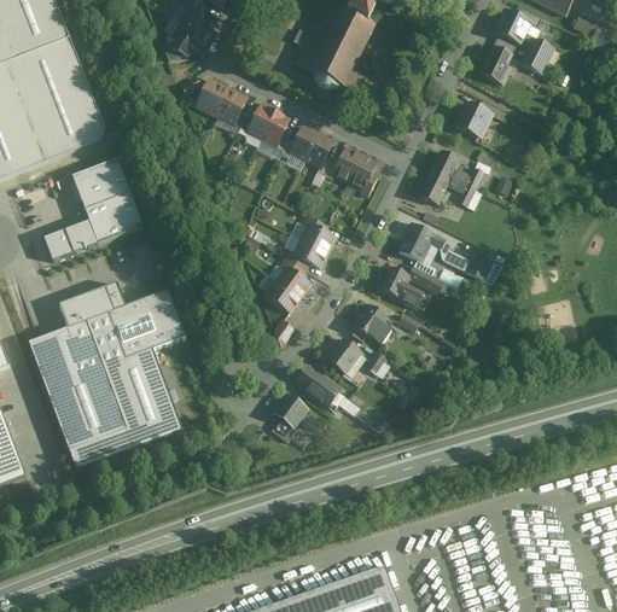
[(0,63),(68,36),(53,0),(0,0),(0,63)]
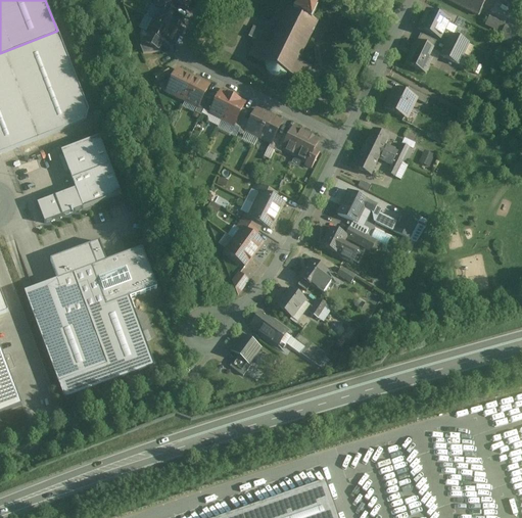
[(158,3),(170,8),(173,3),(167,0),(153,0),(152,1),(158,4),(158,3)]
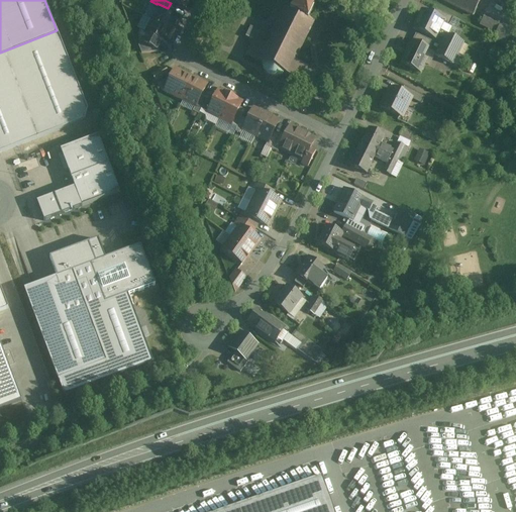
[(244,32),(251,36),(244,50),(262,59),(262,61),(262,63),(262,65),(263,68),(264,70),(266,72),(269,74),(272,74),(276,74),(279,73),(281,71),(283,70),(300,78),(307,63),(294,57),(311,20),(313,20),(313,19),(307,16),(312,6),(300,0),(293,0),(289,7),(283,4),(282,5),(284,6),(271,33),(249,22),(244,32)]
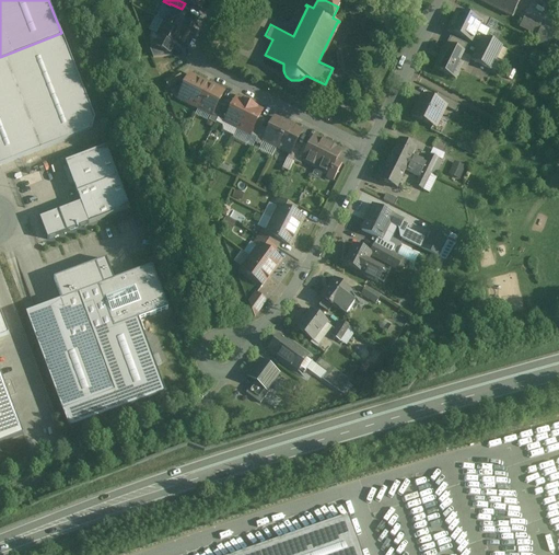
[(487,0),(511,12),(516,0),(487,0)]
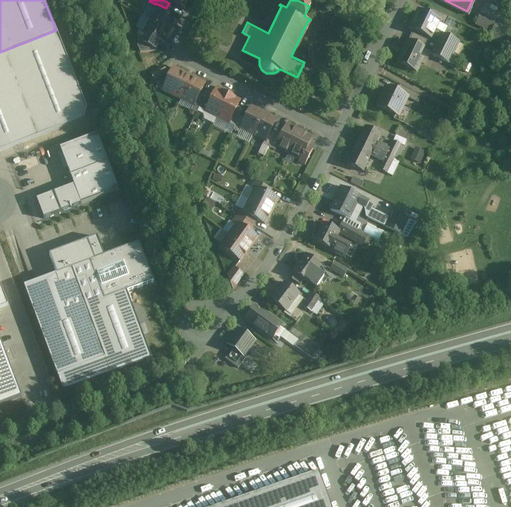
[(149,15),(170,26),(172,21),(173,21),(177,14),(166,8),(155,3),(155,4),(149,15)]
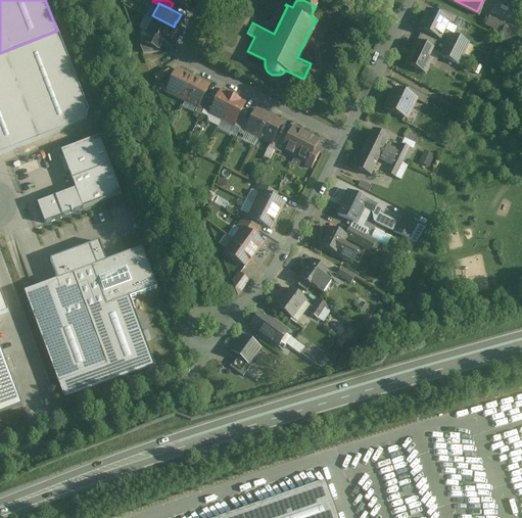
[(448,16),(426,6),(418,24),(439,35),(441,31),(447,18),(448,16)]
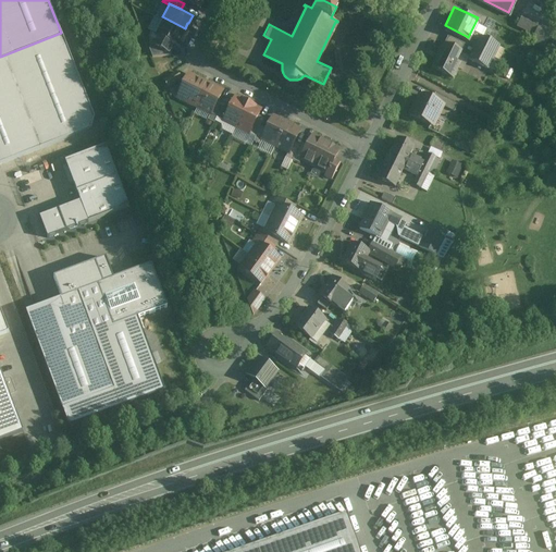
[(533,31),(538,22),(520,13),(516,22),(533,31)]
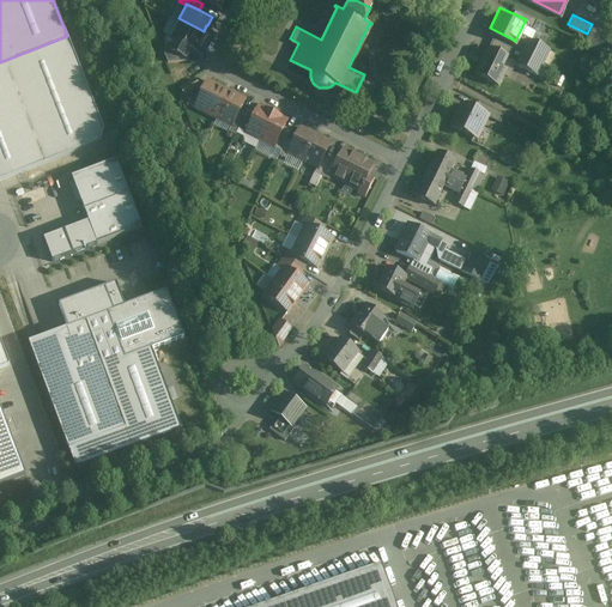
[(531,38),(538,42),(544,31),(540,29),(544,20),(535,16),(532,25),(535,28),(531,38)]
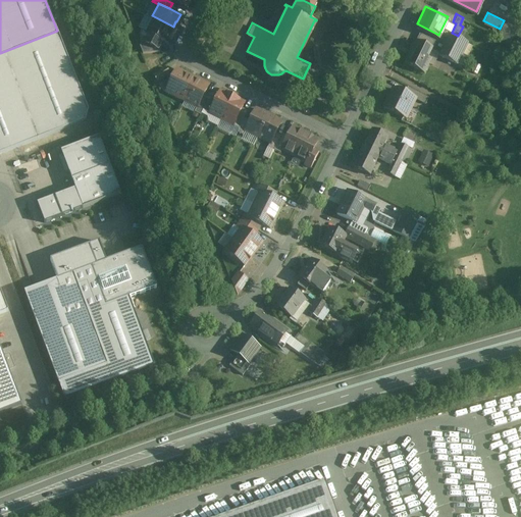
[(157,35),(161,37),(167,40),(171,32),(170,32),(173,27),(152,15),(146,29),(157,34),(157,35)]
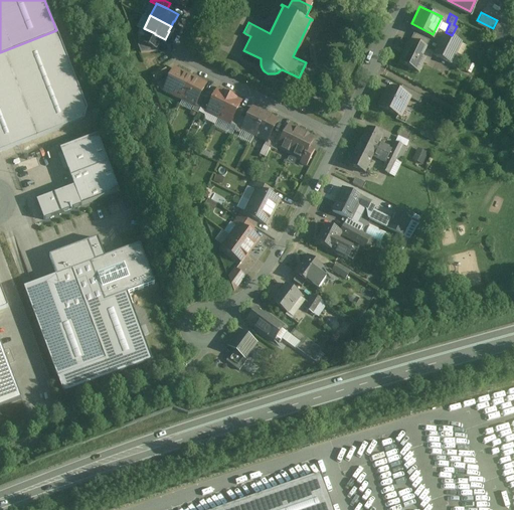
[(450,23),(447,21),(441,18),(435,30),(442,33),(443,30),(446,32),(450,23)]
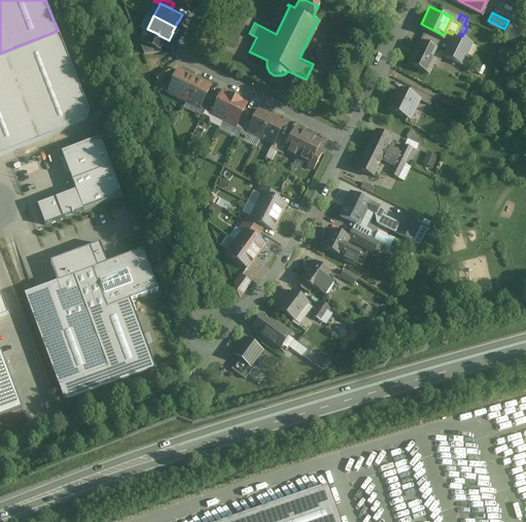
[(521,27),(509,21),(504,29),(502,34),(514,40),(521,27)]
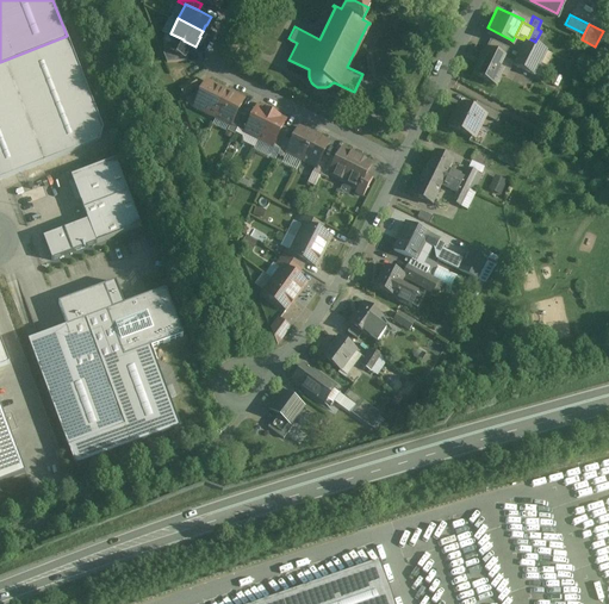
[(182,54),(185,49),(180,47),(184,41),(184,39),(171,33),(165,44),(182,54)]
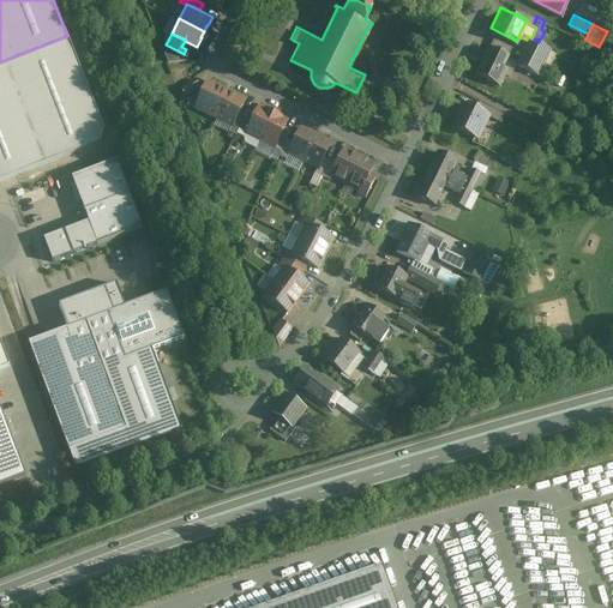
[(0,176),(100,137),(103,126),(67,36),(0,62),(0,176)]
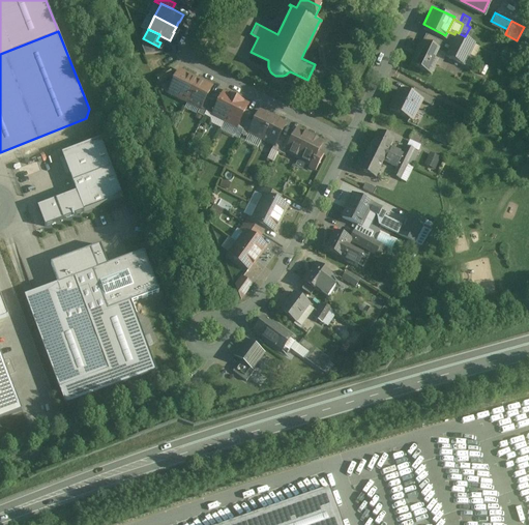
[(459,33),(456,31),(454,34),(445,52),(463,60),(473,40),(465,36),(459,33)]
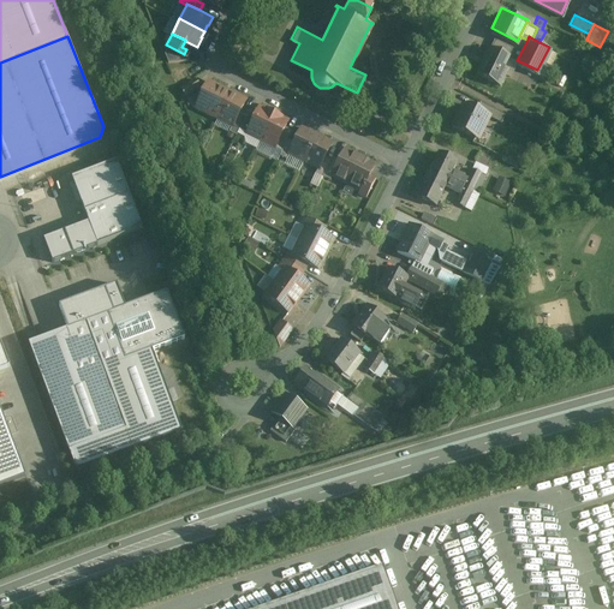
[(188,57),(186,49),(184,54),(166,45),(164,49),(167,59),(188,57)]
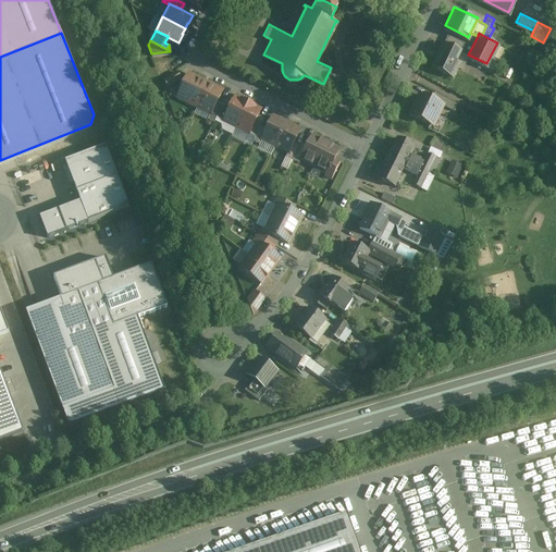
[(459,49),(441,40),(436,49),(437,50),(431,63),(452,73),(458,60),(455,59),(459,49)]
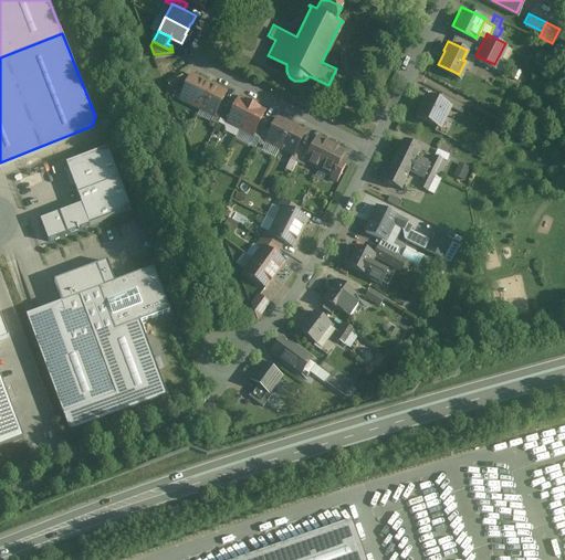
[(178,70),(166,77),(170,84),(182,76),(178,70)]
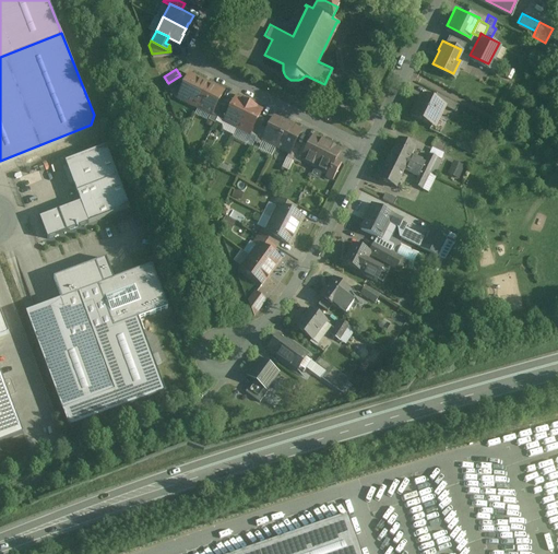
[(203,79),(203,78),(188,70),(179,87),(187,91),(183,97),(197,104),(208,82),(203,79)]
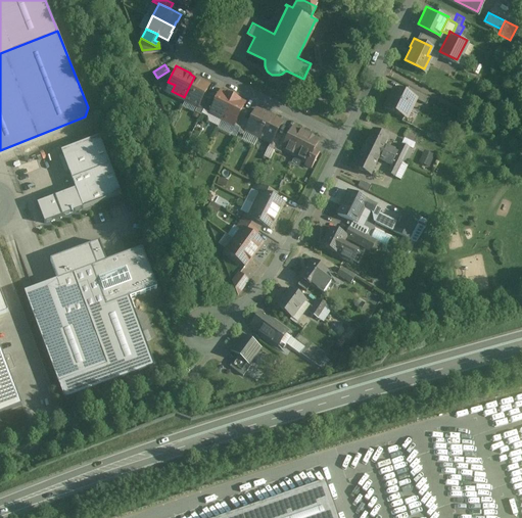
[(197,103),(202,92),(208,82),(200,78),(199,79),(194,77),(184,97),(196,103),(197,103)]
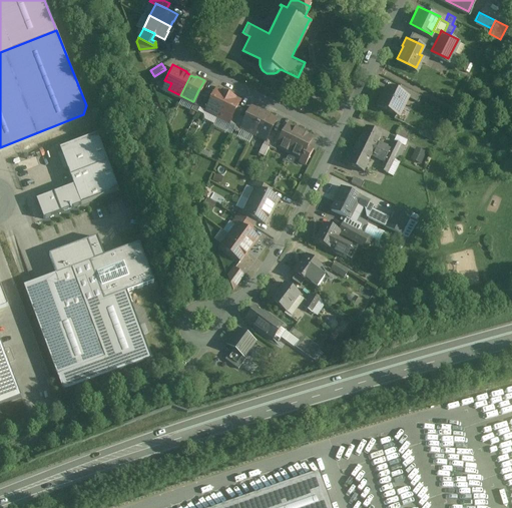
[(171,83),(164,80),(162,85),(168,89),(171,83)]
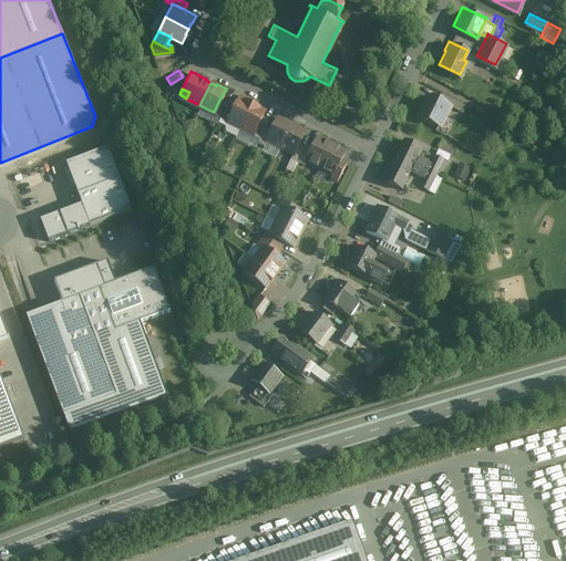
[(442,90),(438,97),(451,103),(450,104),(461,110),(465,102),(442,90)]
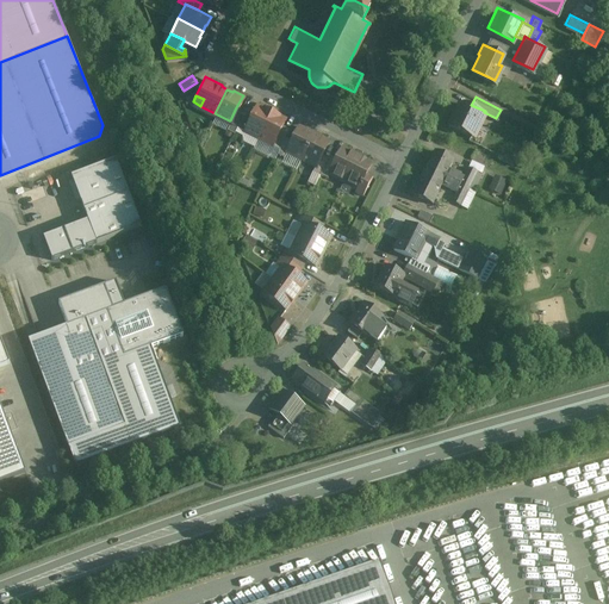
[(471,105),(460,99),(454,111),(452,110),(447,120),(471,132),(476,122),(479,123),(484,112),(485,111),(471,105)]
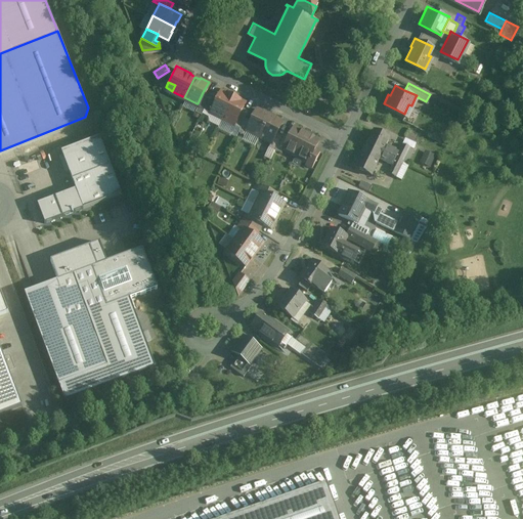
[(209,110),(217,93),(211,90),(208,95),(203,106),(209,110)]
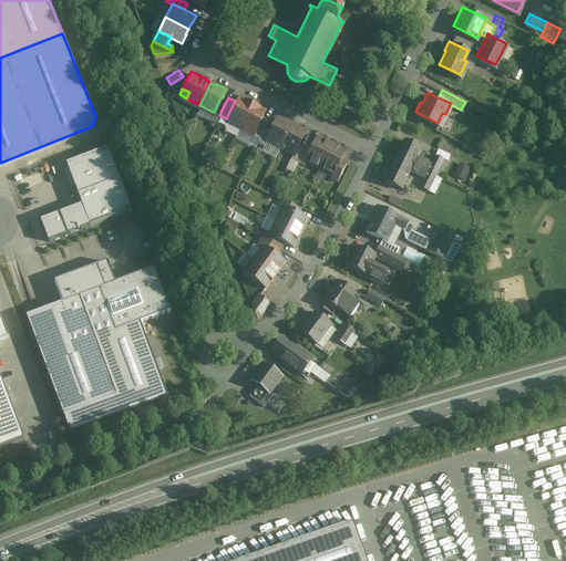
[(239,125),(251,101),(244,97),(243,100),(237,97),(235,101),(226,118),(239,125)]
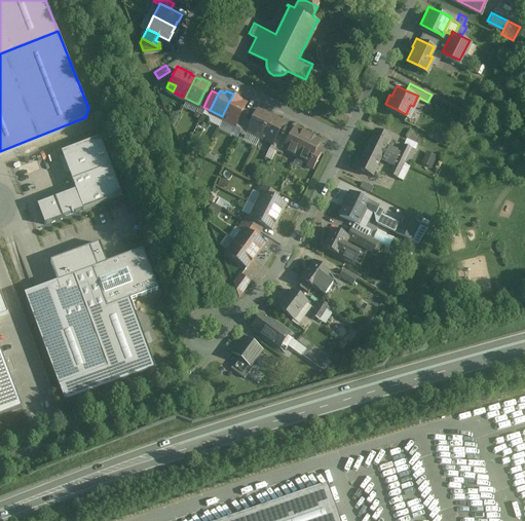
[(203,107),(209,96),(203,92),(198,104),(197,104),(195,109),(201,112),(203,107)]
